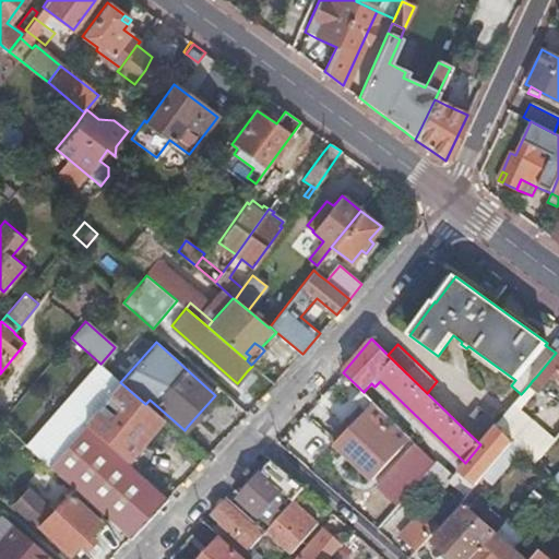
[(558,348),(556,353),(536,377),(532,381),(530,384),(535,389),(538,392),(542,388),(546,383),(558,393),(558,348)]
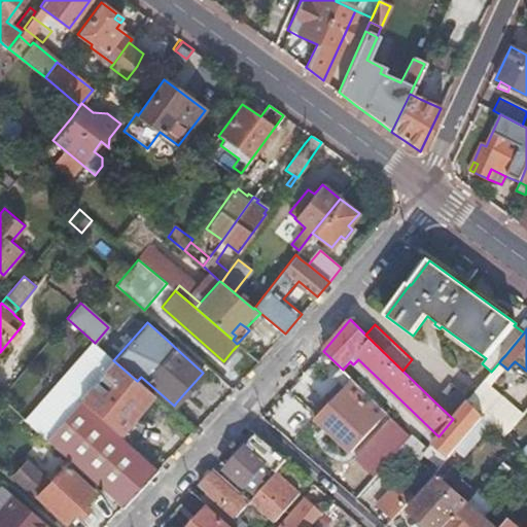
[(121,508),(159,469),(118,434),(78,399),(112,359),(95,343),(26,420),(46,438),(70,460),(98,486),(121,508)]
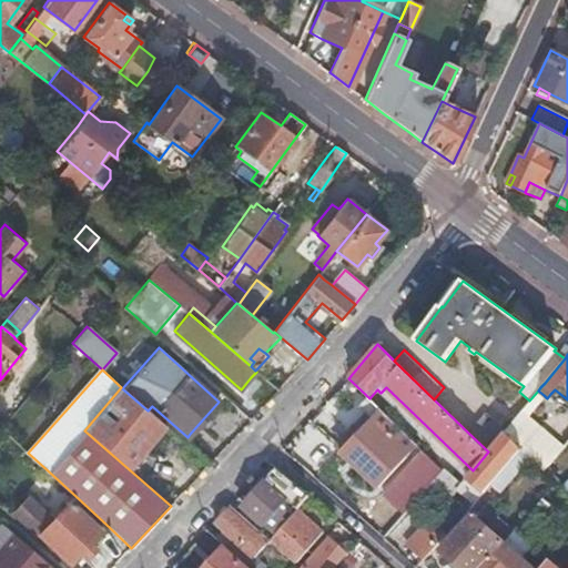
[(251,377),(242,388),(249,394),(257,384),(251,377)]
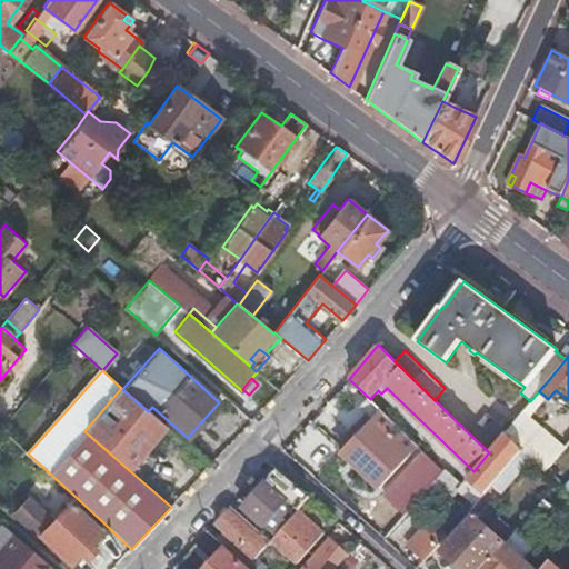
[(128,469),(165,426),(148,411),(122,389),(121,388),(85,431),(128,469)]
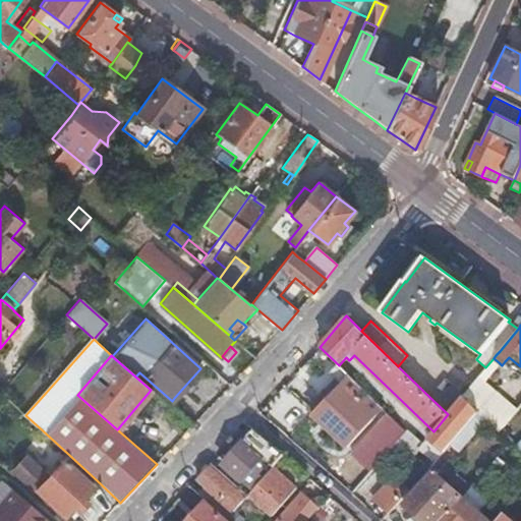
[(354,355),(350,359),(430,435),(433,431),(354,355)]
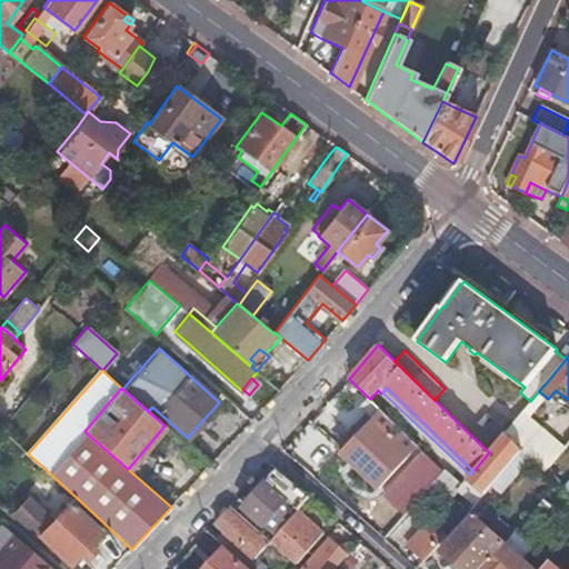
[(568,409),(568,400),(556,390),(551,395),(568,409)]
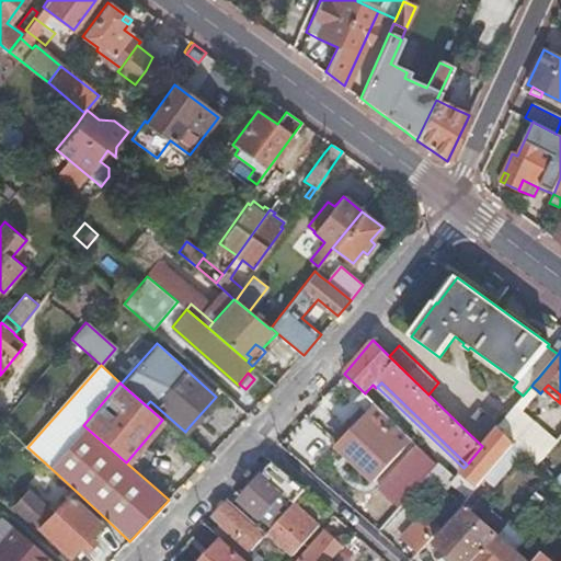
[(522,398),(516,404),(522,410),(537,390),(531,386),(523,396),(522,398)]
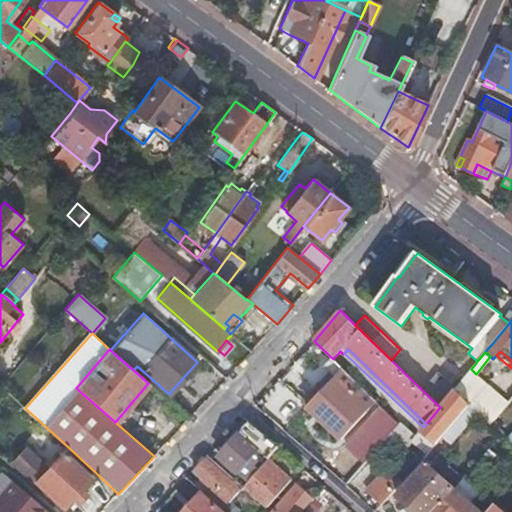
[(460,383),(455,388),(462,394),(471,404),(479,412),(491,424),(507,405),(476,374),(471,369),(460,383)]
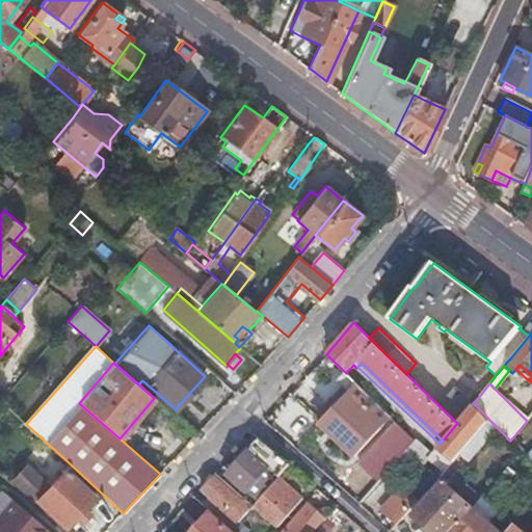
[(439,405),(457,423),(473,403),(455,386),(439,405)]
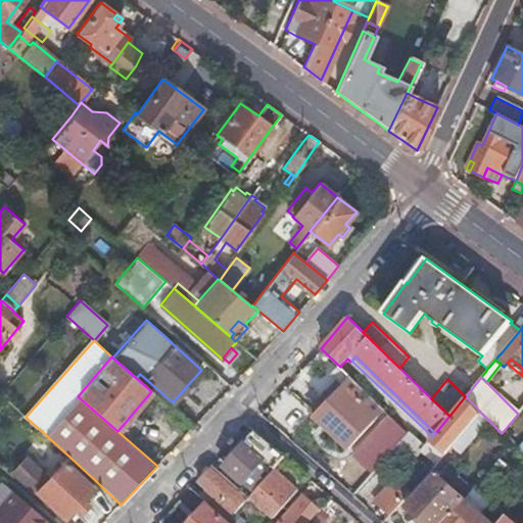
[(318,419),(349,446),(349,447),(377,417),(344,387),(318,419)]
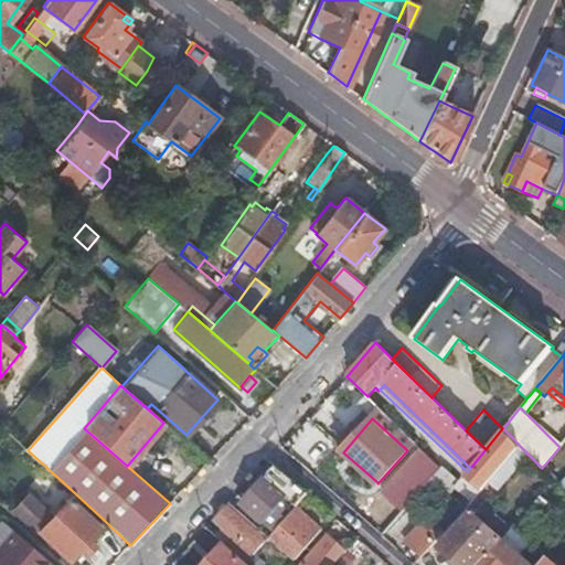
[(203,426),(198,422),(189,432),(194,436),(203,426)]
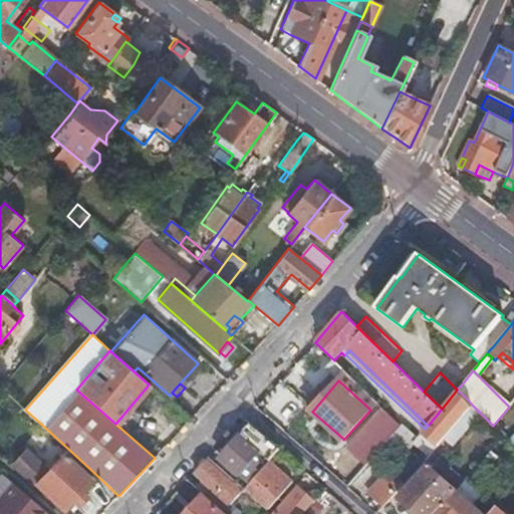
[(425,429),(423,432),(438,445),(440,443),(473,406),(464,396),(457,390),(442,409),(428,426),(425,429)]
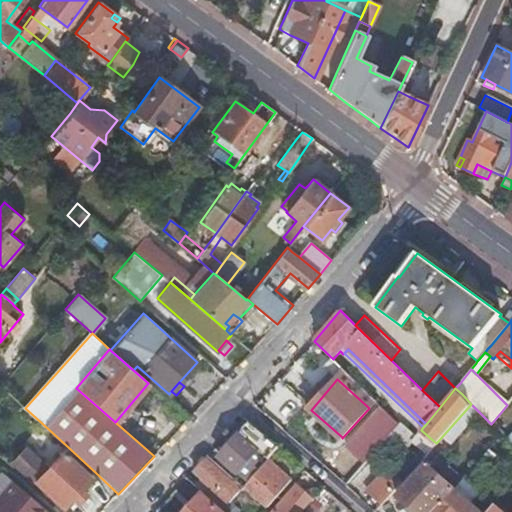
[(471,404),(438,441),(443,446),(448,440),(451,443),(479,412),(471,404)]
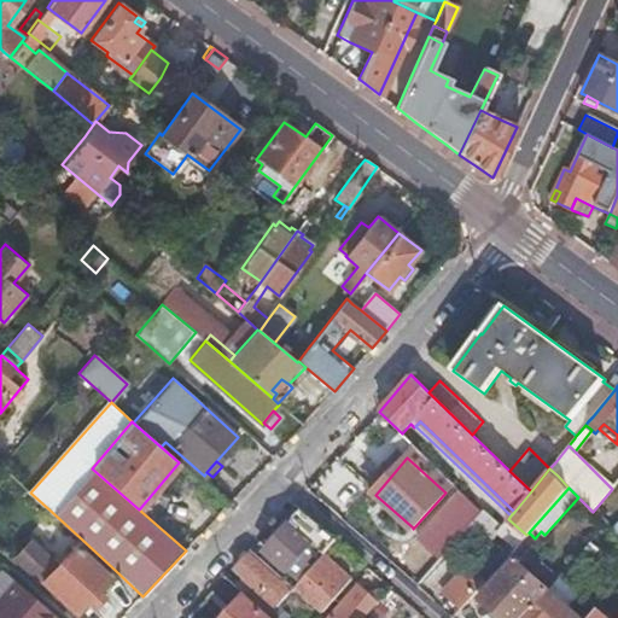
[(324,555),(336,541),(301,509),(263,551),(299,582),(322,557),(324,555)]
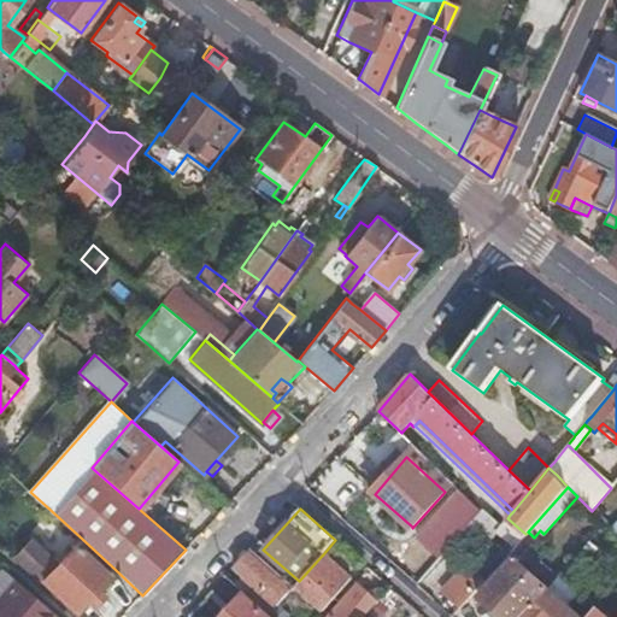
[(482,511),(472,522),(491,539),(503,526),(501,524),(499,528),(489,518),(487,518),(486,515),(482,511)]
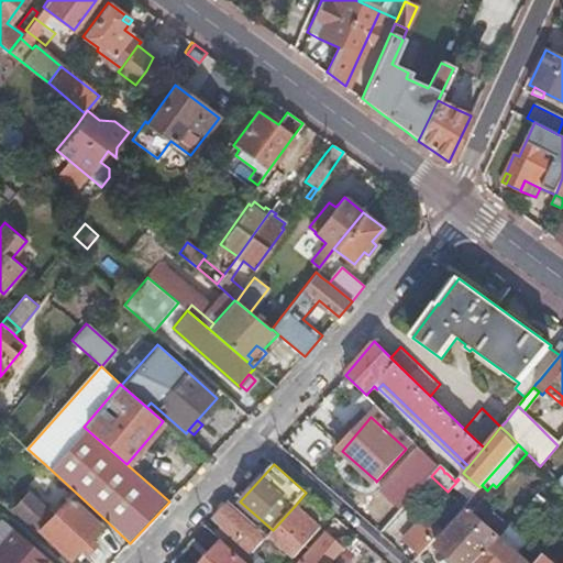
[(455,482),(457,478),(450,472),(449,472),(446,473),(455,482)]
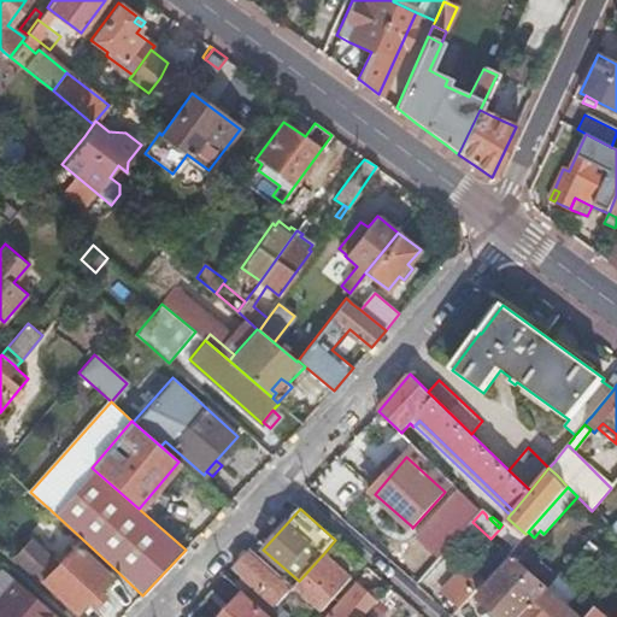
[(97,589),(115,569),(82,539),(76,546),(74,545),(71,546),(74,548),(58,565),(31,540),(16,557),(37,576),(76,612),(88,599),(97,606),(105,597),(97,589)]
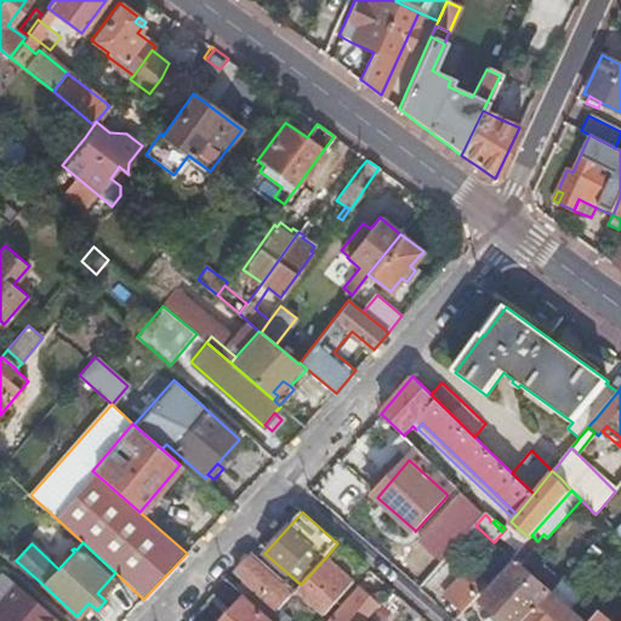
[(433,559),(419,547),(406,562),(421,573),(433,559)]
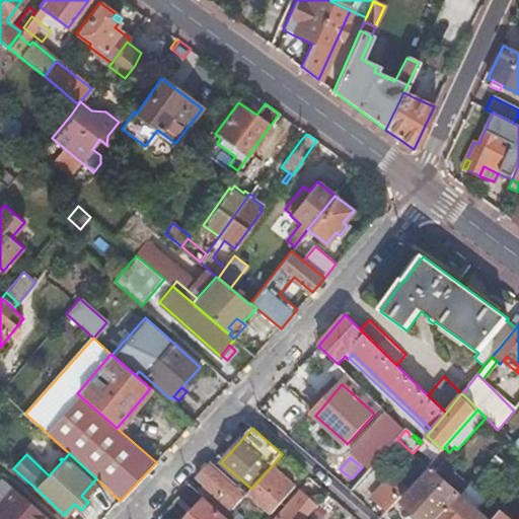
[(243,498),(207,466),(197,477),(205,485),(198,492),(226,517),(233,510),(243,498)]
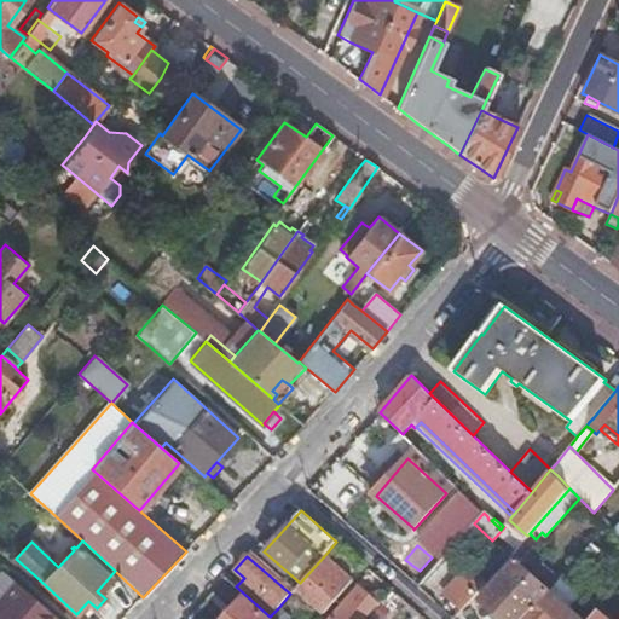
[(352,582),(324,556),(323,557),(300,583),(295,589),(324,613),(352,582)]
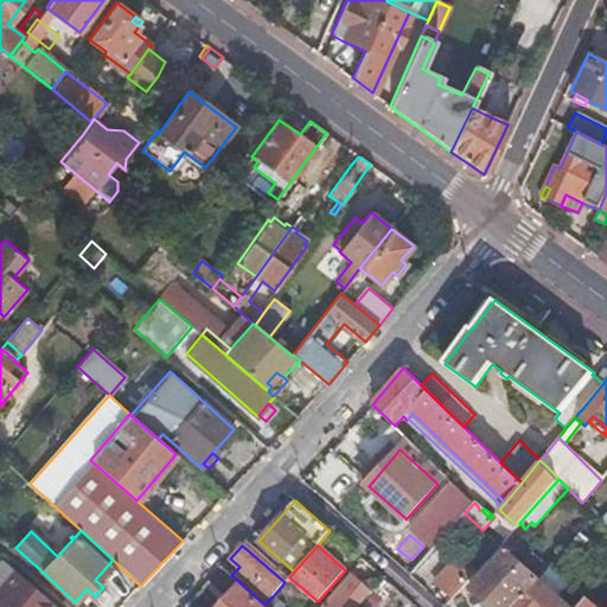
[(470,585),(493,606),(510,606),(536,579),(537,577),(523,564),(508,550),(510,549),(506,545),(470,585)]
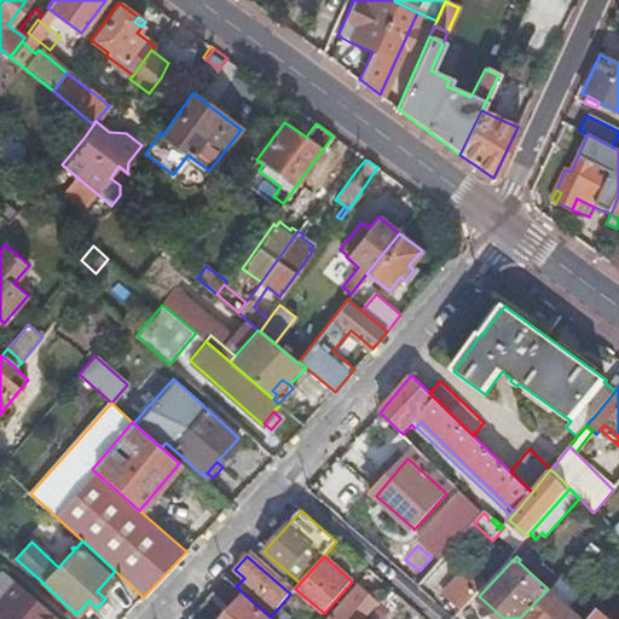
[(445,594),(462,609),(486,582),(469,566),(445,594)]
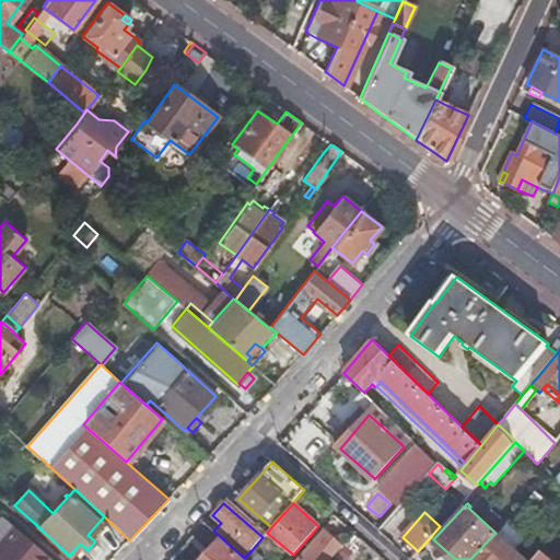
[(0,540),(13,524),(2,515),(0,517),(0,540)]
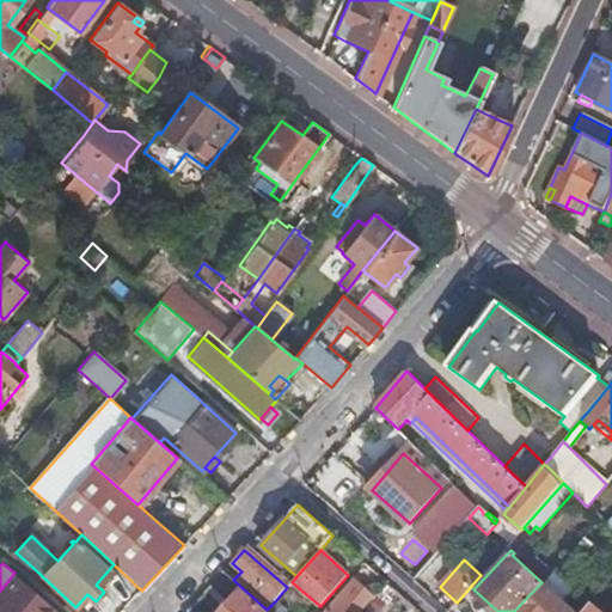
[(532,563),(527,569),(542,582),(546,576),(532,563)]
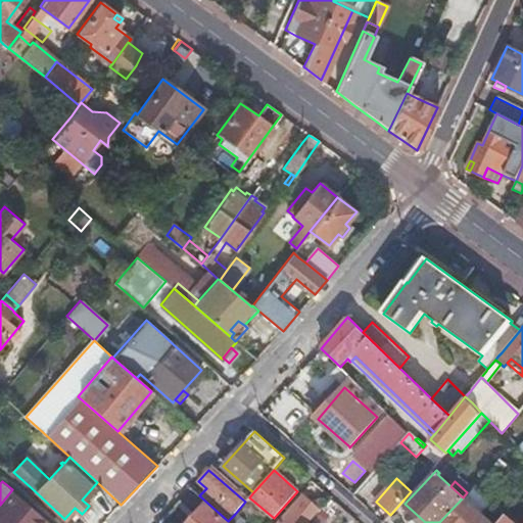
[(51,522),(47,519),(12,489),(0,505),(0,522),(51,522)]
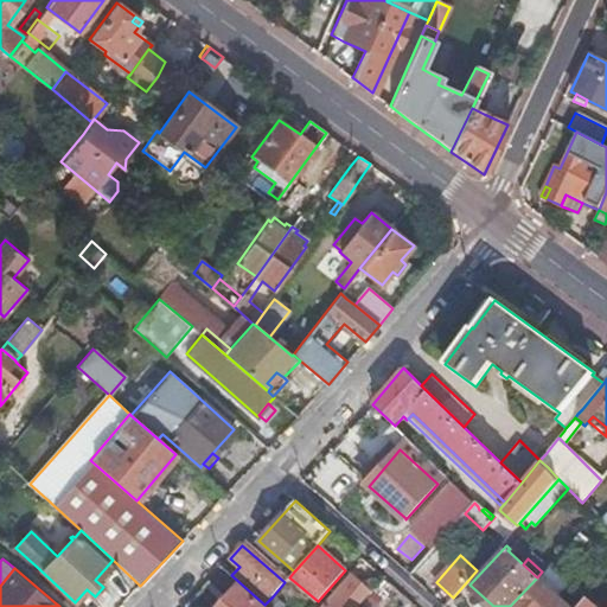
[(326,606),(353,606),(368,592),(353,579),(326,606)]
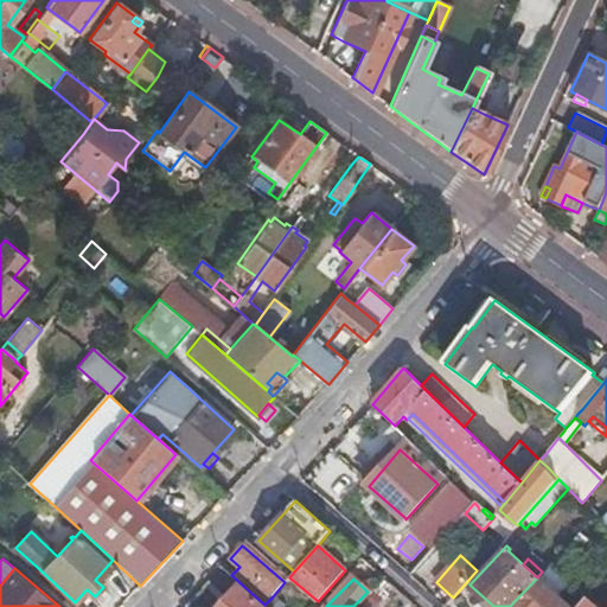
[(536,579),(510,606),(568,606),(556,596),(536,579)]
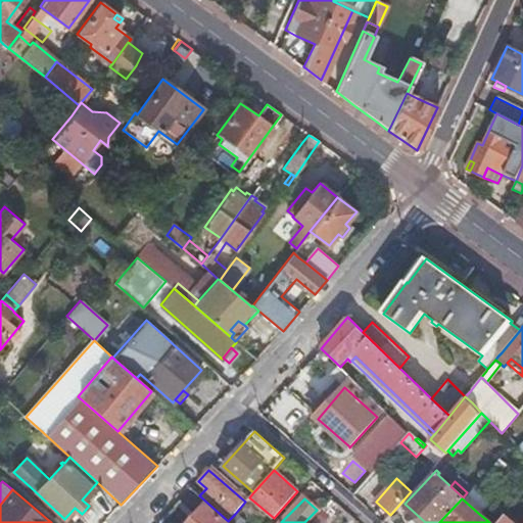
[(226,522),(204,504),(186,522),(226,522)]
